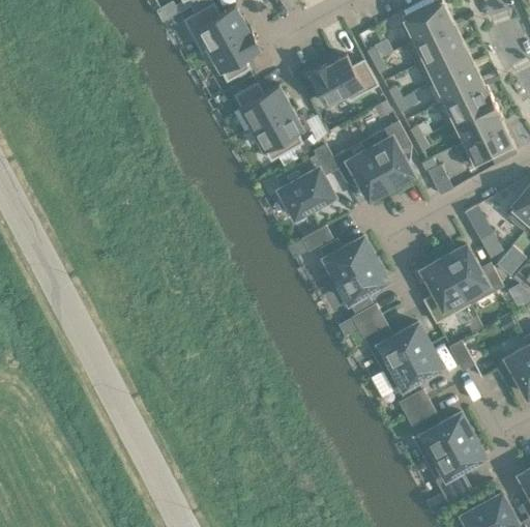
[(452,23),(442,2),(405,21),(414,40),(406,45),(406,46),(452,23)]
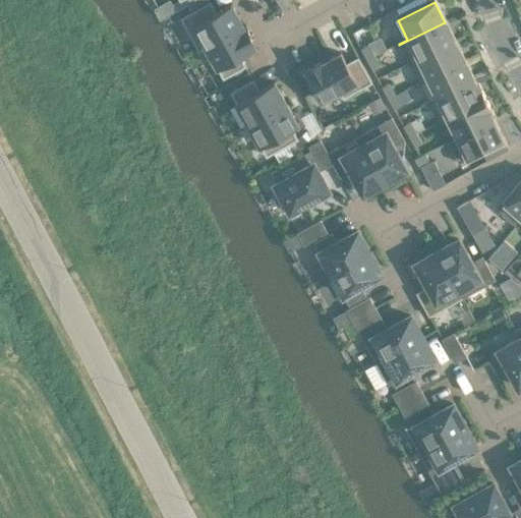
[(210,3),(180,19),(198,53),(206,49),(205,48),(242,27),(241,26),(230,6),(216,14),(210,3)]
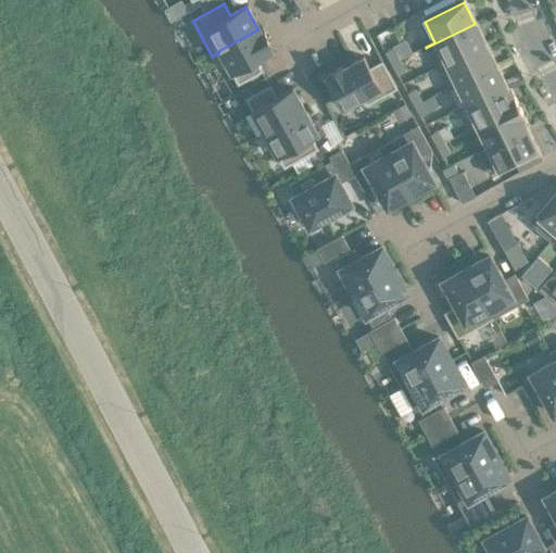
[(485,46),(475,24),(426,48),(437,70),(485,46)]
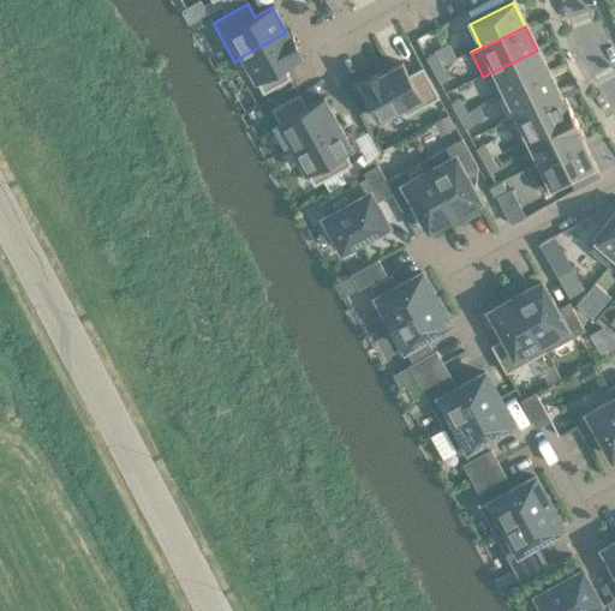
[(282,67),(300,57),(287,30),(285,31),(286,33),(242,57),(243,58),(263,95),(290,81),(282,67)]
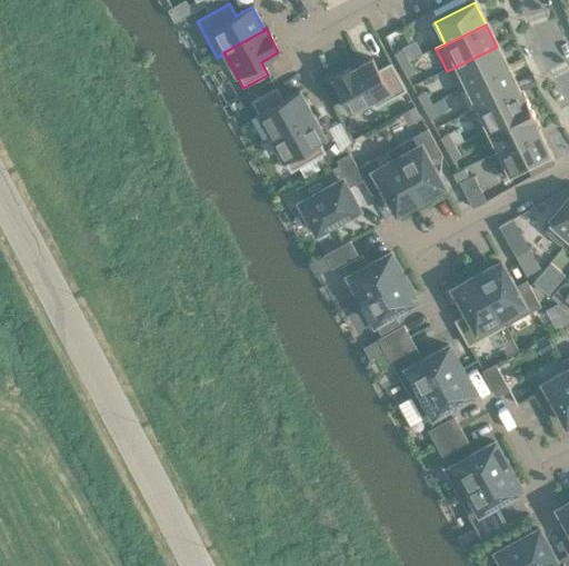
[(418,41),(403,47),(408,61),(423,56),(418,41)]
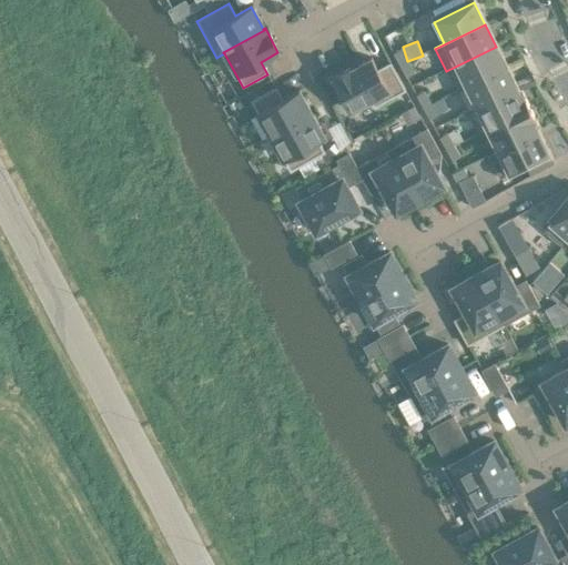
[(496,47),(446,71),(456,92),(506,68),(496,47)]
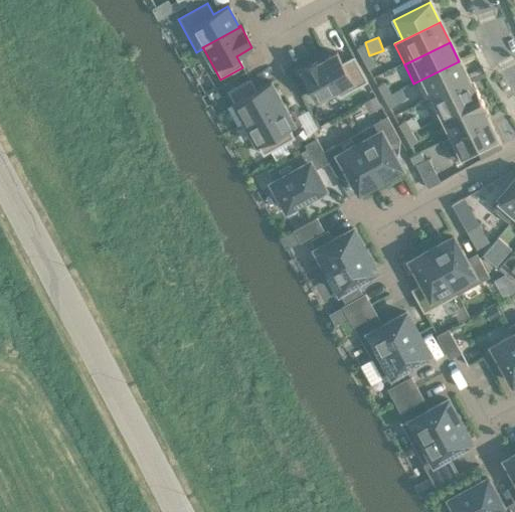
[(363,46),(356,50),(361,60),(368,57),(363,46)]
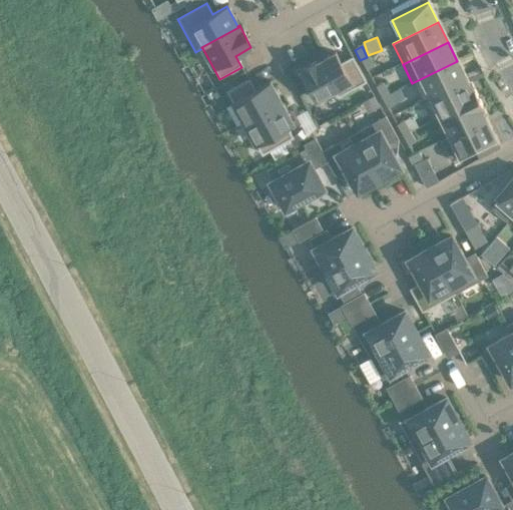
[(320,60),(299,72),(315,101),(334,91),(337,98),(365,82),(352,58),(341,64),(335,54),(321,61),(320,60)]
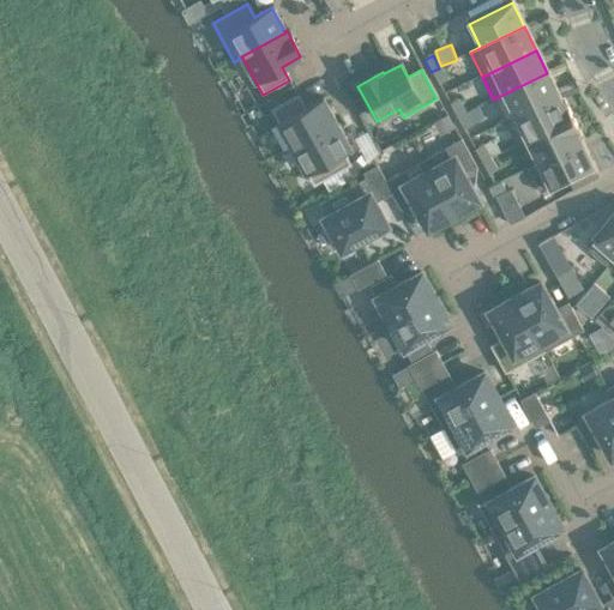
[(439,68),(431,72),(438,85),(446,80),(439,68)]
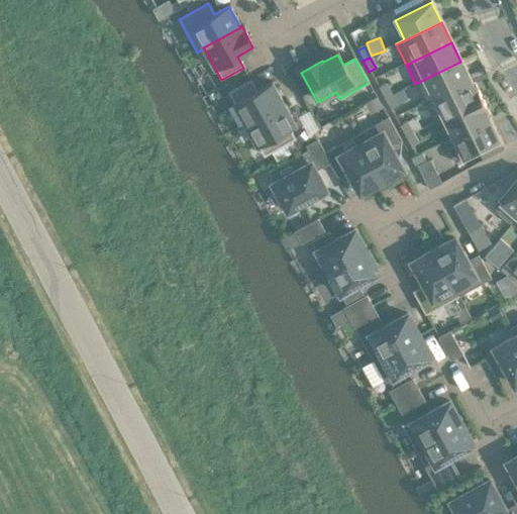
[(471,82),(460,62),(415,84),(416,85),(424,81),(433,98),(424,103),(425,104),(471,82)]
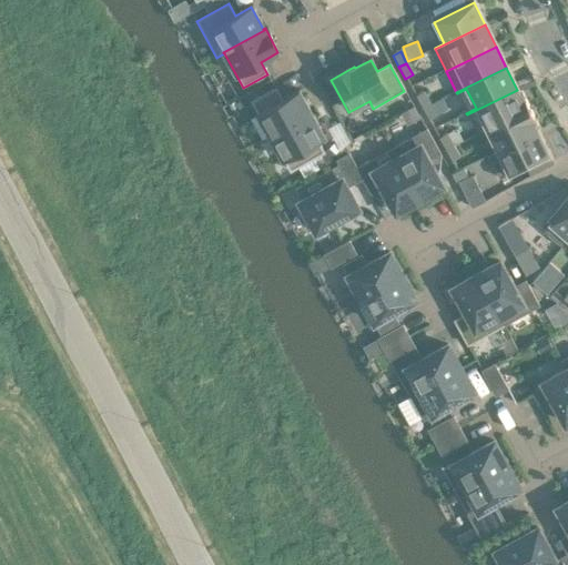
[(275,89),(251,102),(271,138),(311,114),(298,91),(282,101),(275,89)]
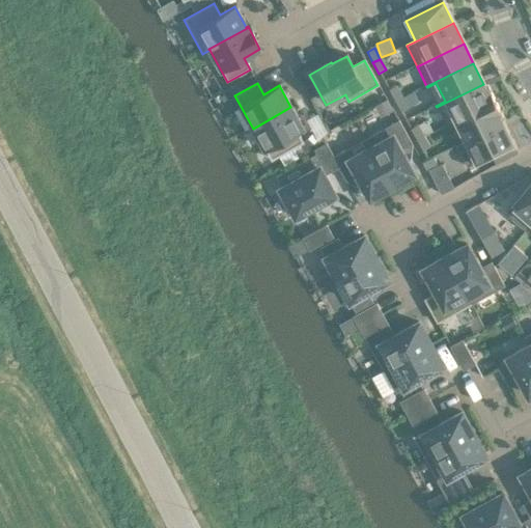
[(483,84),(437,107),(446,127),(495,103),(490,91),(487,92),(483,84)]
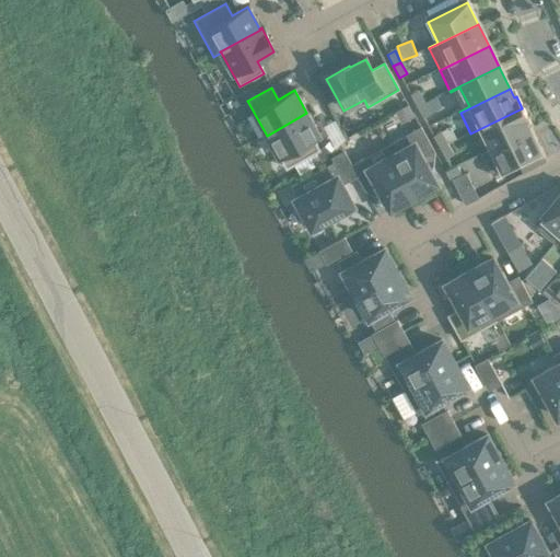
[(418,92),(409,96),(416,107),(423,104),(418,92)]
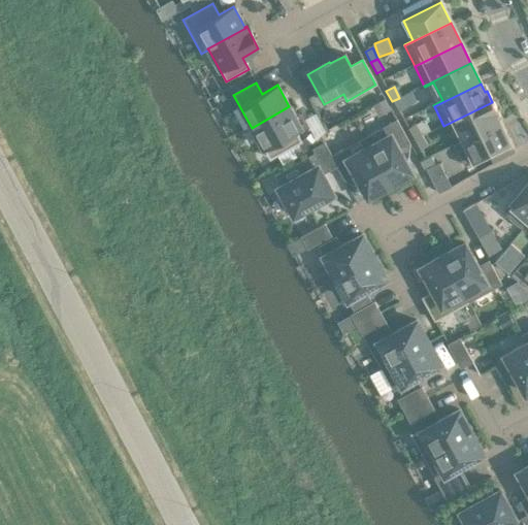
[(399,98),(392,101),(398,112),(405,108),(399,98)]
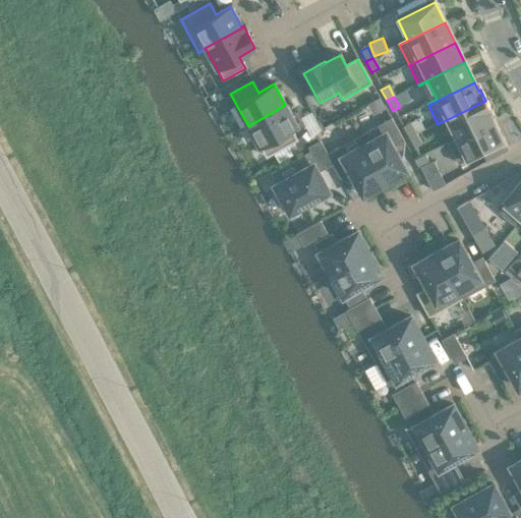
[(491,112),(485,101),(438,124),(439,125),(447,121),(456,139),(494,121),(488,113),(491,112)]
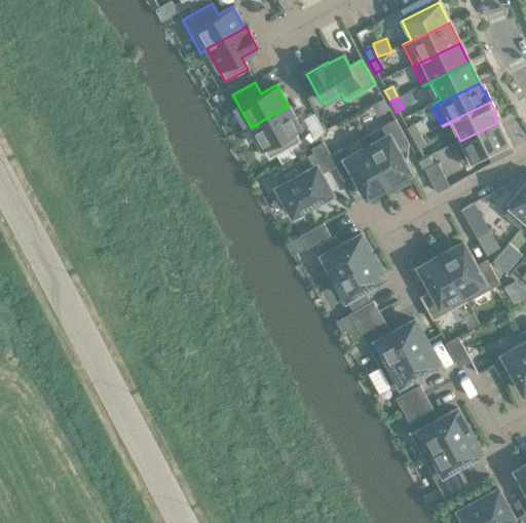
[(288,106),(251,127),(268,159),(300,142),(294,131),(300,127),(288,106)]
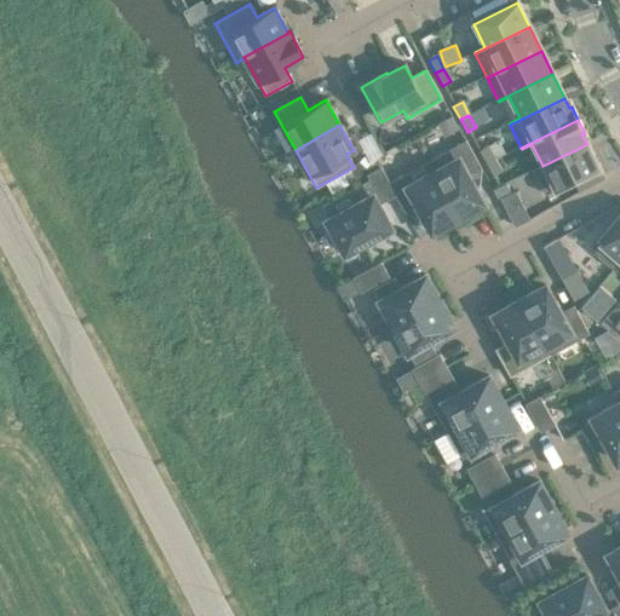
[(465,143),(428,165),(458,219),(460,218),(460,217),(482,205),(468,177),(480,170),(465,143)]
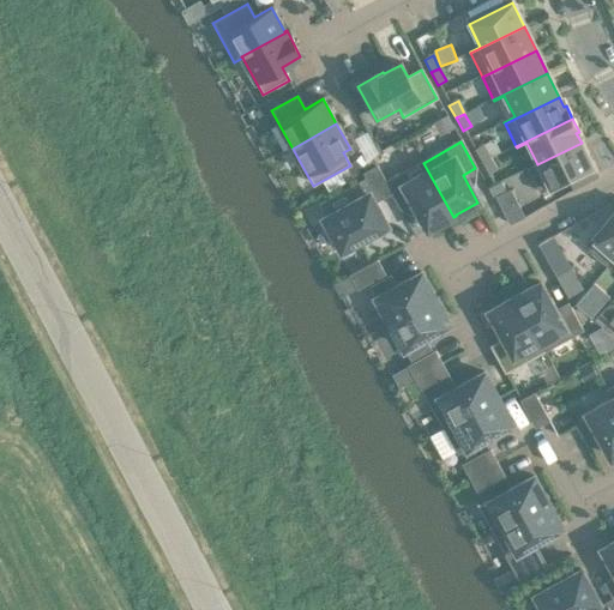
[(582,143),(537,164),(549,189),(593,168),(582,143)]
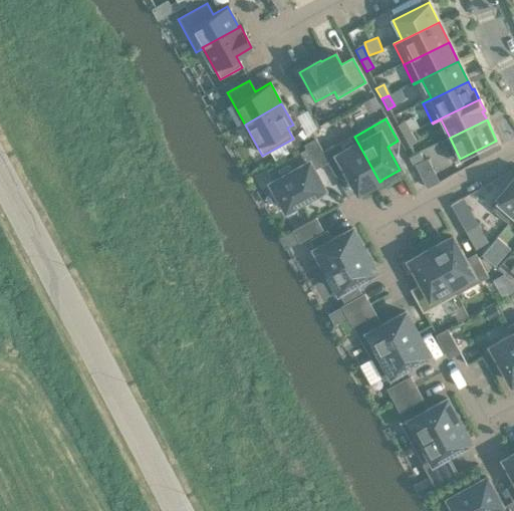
[(404,122),(397,126),(403,137),(410,133),(404,122)]
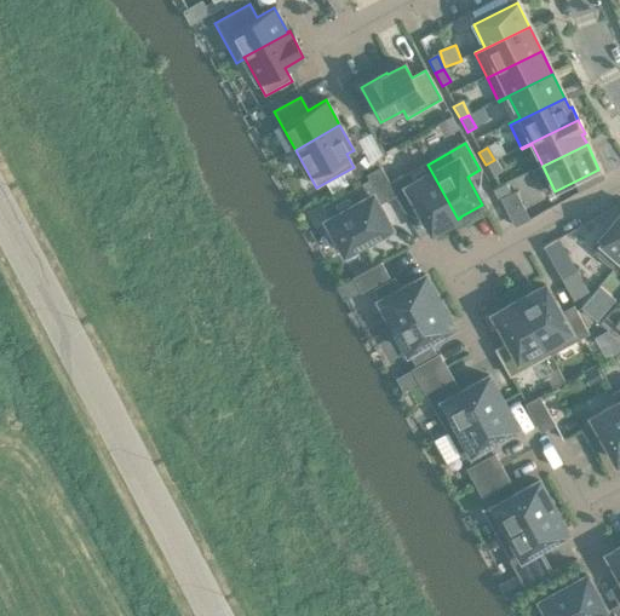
[(494,160),(486,165),(493,178),(501,173),(494,160)]
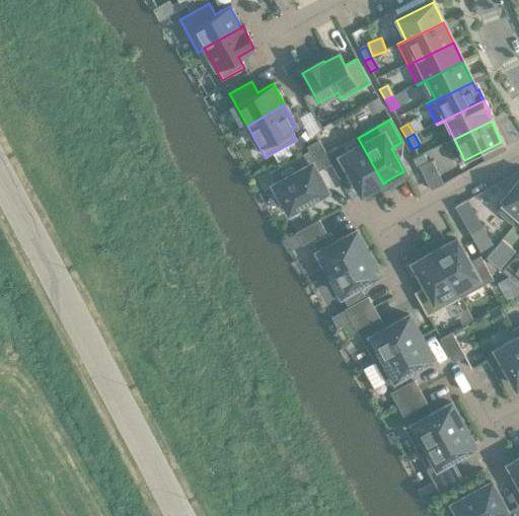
[(358,138),(357,138),(361,146),(342,156),(338,148),(325,155),(330,164),(338,177),(349,171),(361,195),(380,183),(381,185),(383,183),(358,138)]
